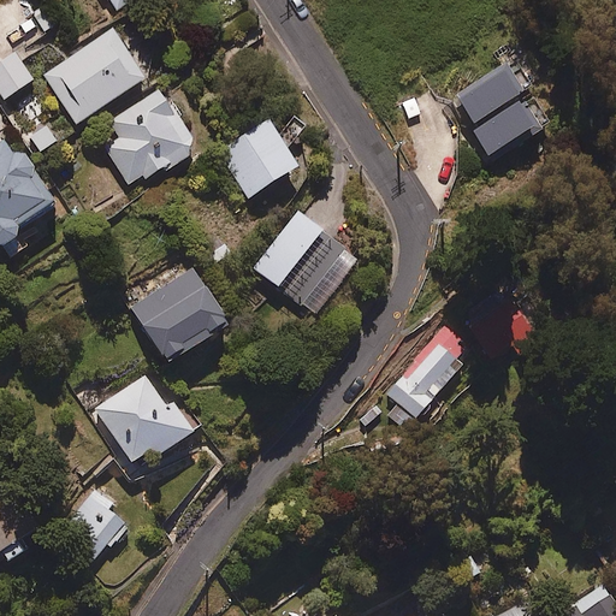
[(111,27),(41,73),(75,123),(144,75),(111,27)]
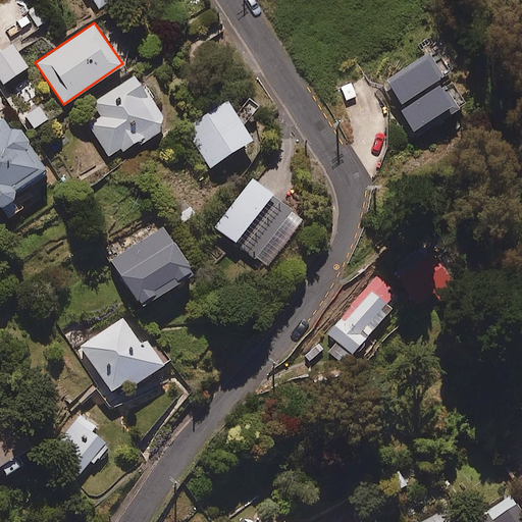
[(442,76),(426,52),(385,79),(401,103),(442,76)]
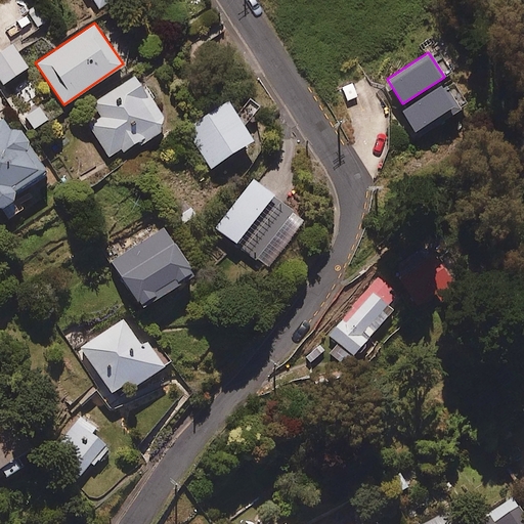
[(163,115),(135,72),(88,101),(98,117),(88,124),(107,155),(120,147),(123,151),(137,141),(139,144),(160,131),(163,115)]
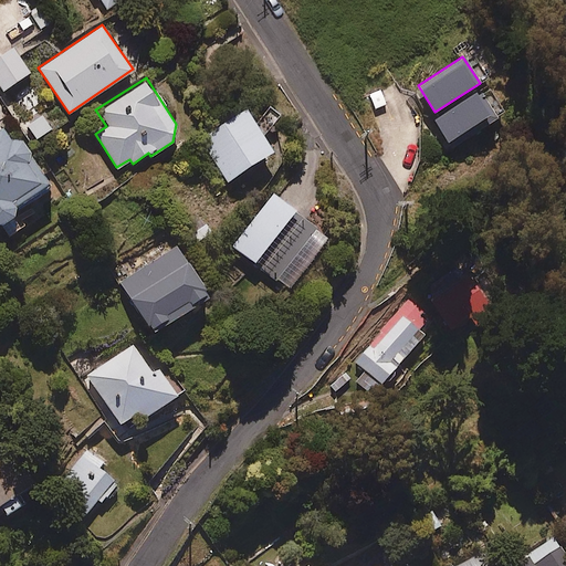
[(490,114),(474,91),(432,116),(448,140),(490,114)]
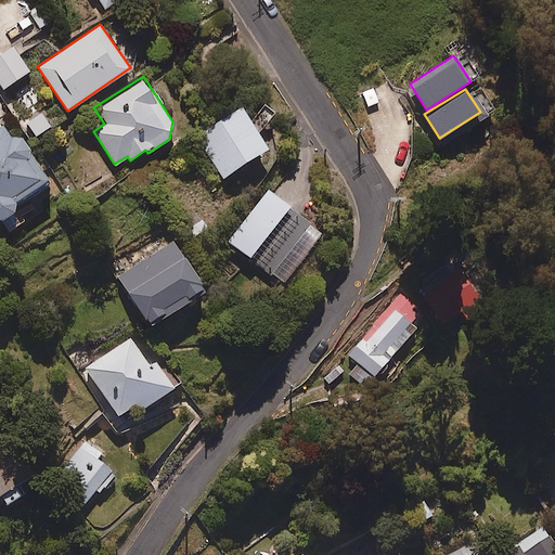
[(270,146),(241,103),(194,134),(223,177),(270,146)]
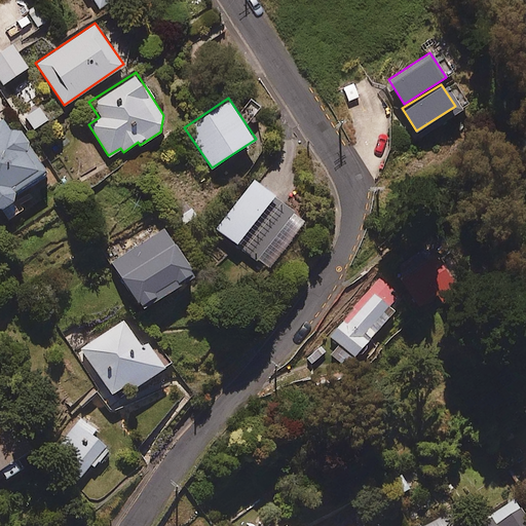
[(48,120),(40,106),(26,115),(35,129),(48,120)]
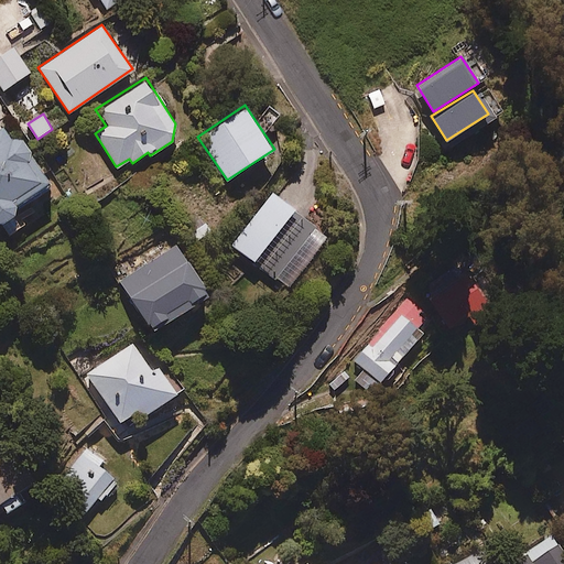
[(11,138),(2,126),(0,127),(0,221),(12,214),(14,203),(47,183),(31,155),(30,151),(22,139),(11,138)]
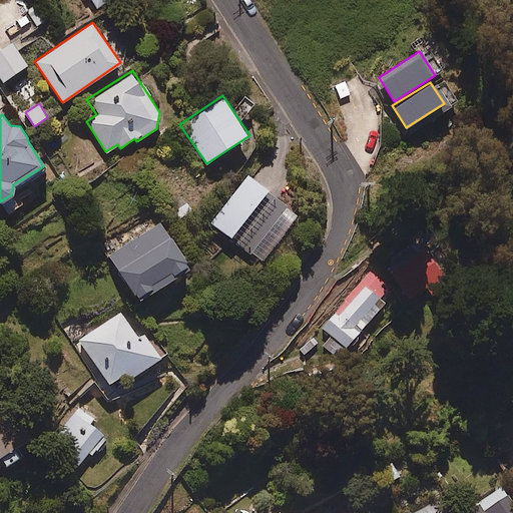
[(299,214),(246,174),(209,222),(262,263),(299,214)]
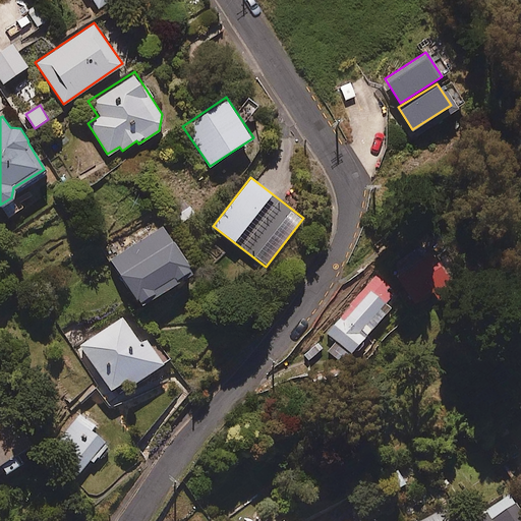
[(192,272),(163,225),(110,259),(138,305),(192,272)]
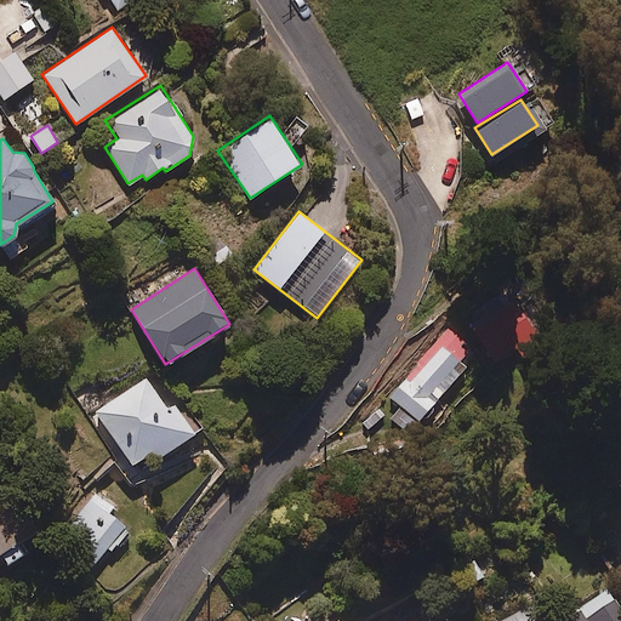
[(465,342),(448,328),(389,396),(411,415),(405,422),(412,428),(466,366),(460,362),(468,351),(461,346),(465,342)]
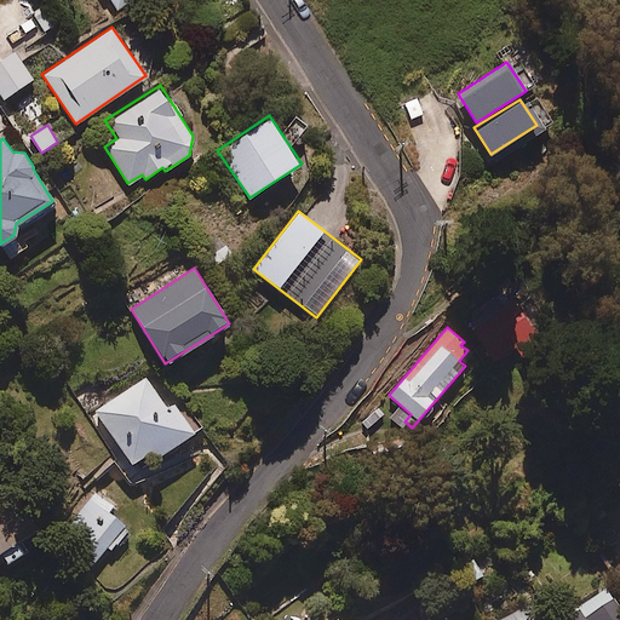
[(147,377),(93,412),(130,465),(150,451),(155,458),(193,432),(173,402),(167,407),(147,377)]
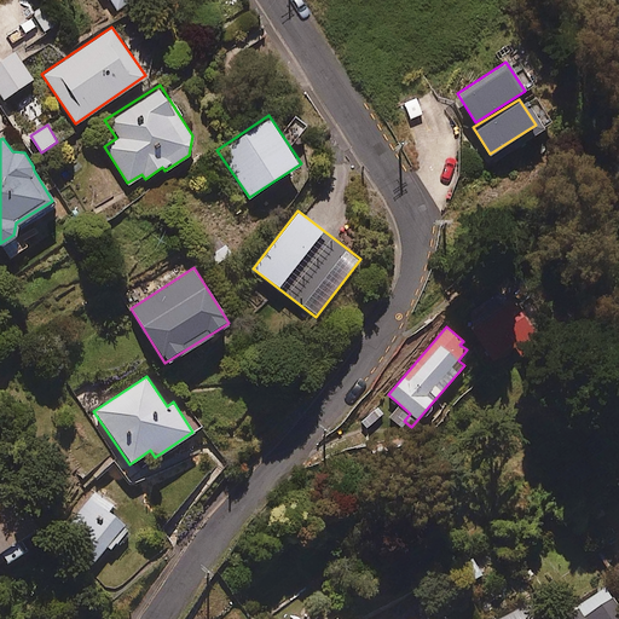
[(10,485),(0,492),(0,553),(39,525),(10,485)]
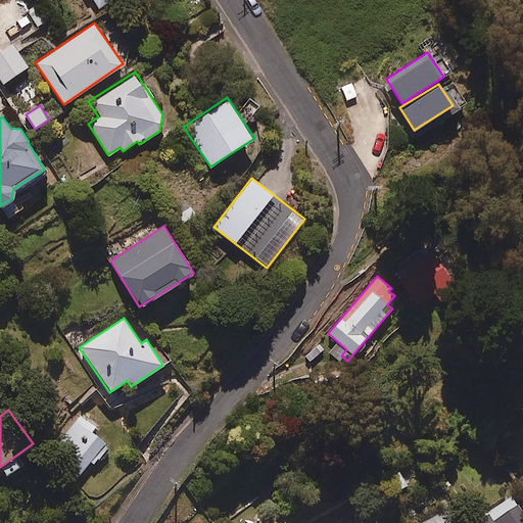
[(97,428),(78,413),(46,452),(82,482),(109,449),(91,434),(97,428)]
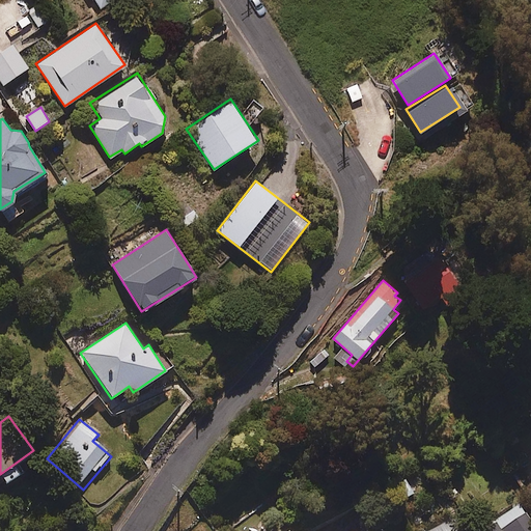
[(520,440),(513,431),(503,439),(509,448),(520,440)]
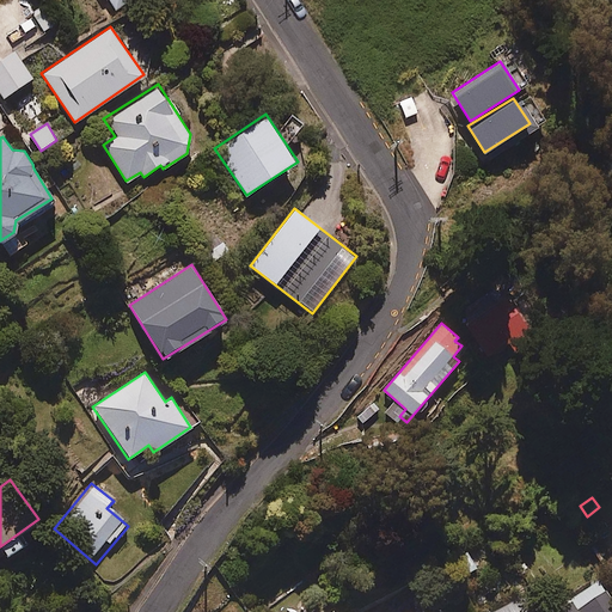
[(467,550),(452,560),(461,576),(477,567),(467,550)]
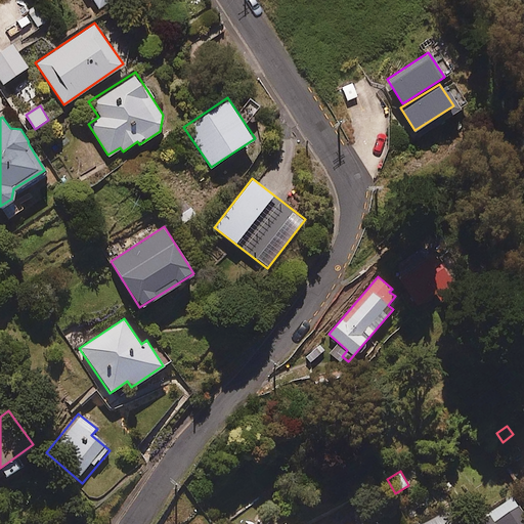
[(523,523),(523,515),(512,496),(470,523),(523,523)]
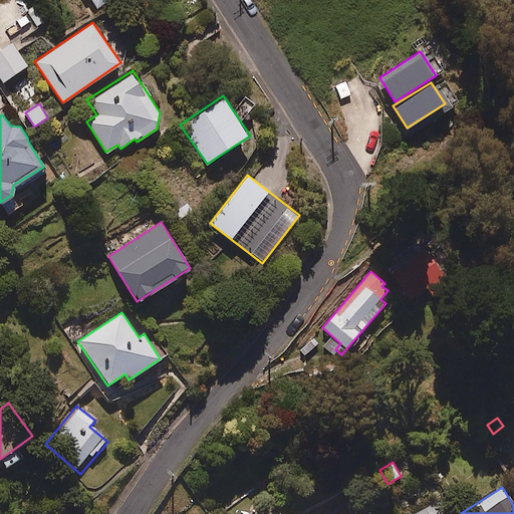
[(448,513),(440,497),(406,513),(448,513)]
